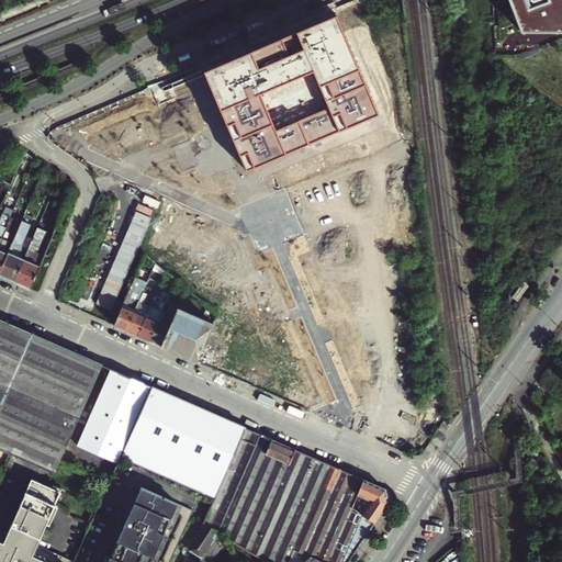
[(561,0),(507,0),(520,31),(561,30),(561,0)]
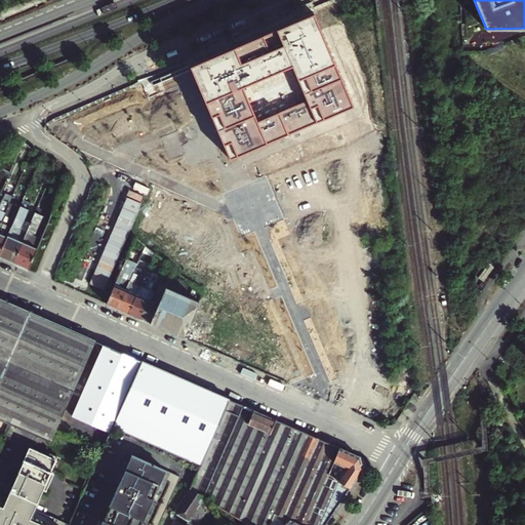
[(314,12),(152,82),(154,86),(192,70),(230,159),(354,107),(314,12)]
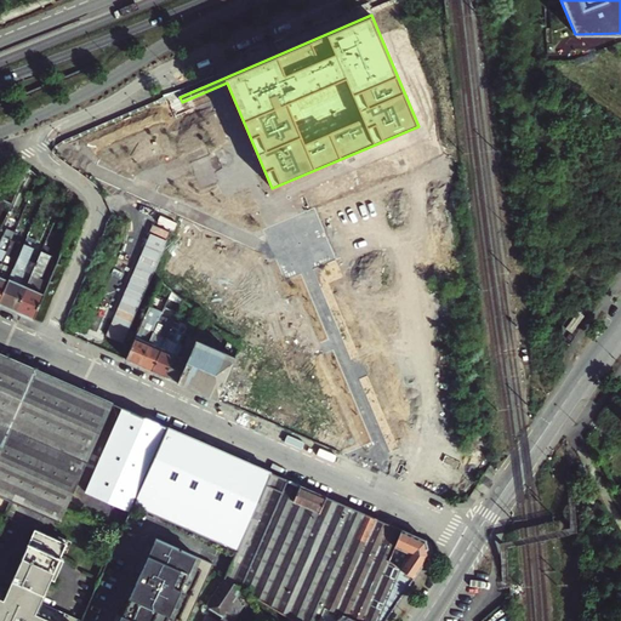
[(0,267),(12,240),(4,237),(0,245),(0,267)]
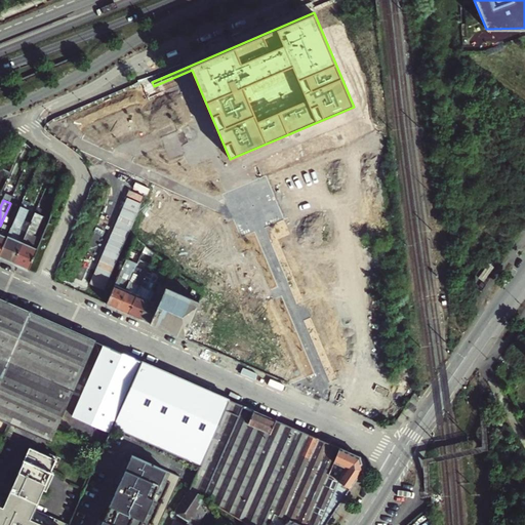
[(0,255),(21,208),(10,203),(0,226),(0,255)]
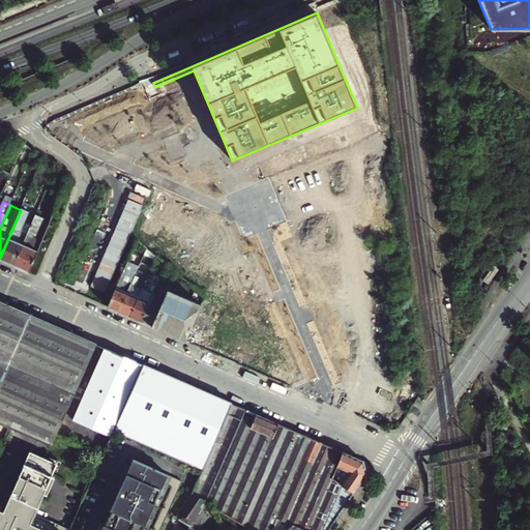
[(0,259),(15,266),(28,235),(19,231),(23,229),(30,212),(22,208),(21,210),(0,258),(0,259)]
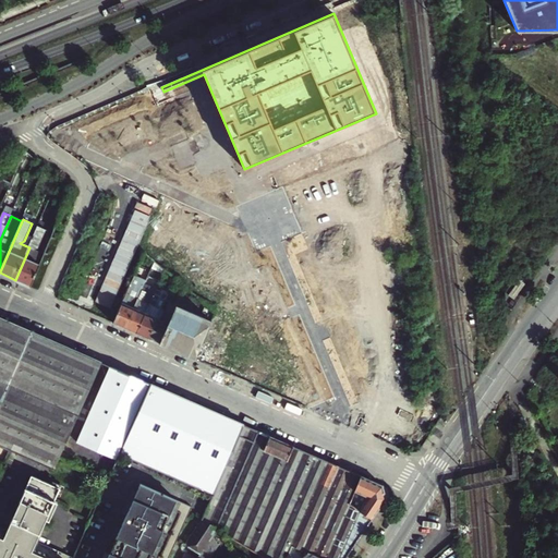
[(15,280),(31,287),(45,254),(35,250),(38,249),(49,225),(40,221),(29,247),(15,280)]
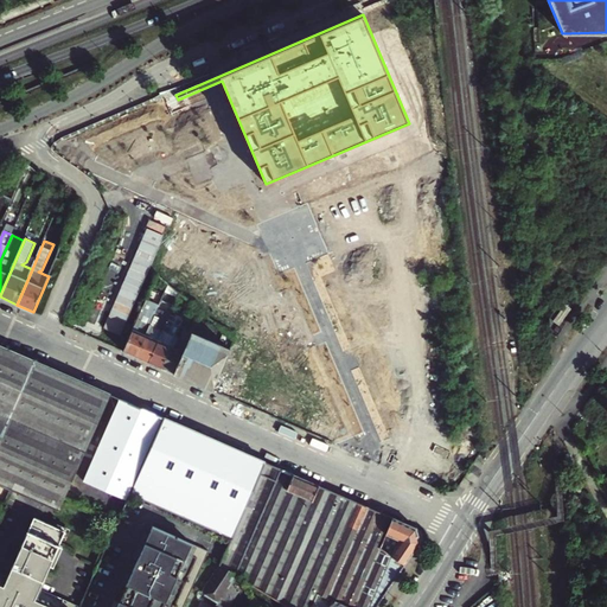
[(579,296),(574,293),(562,310),(568,313),(579,296)]
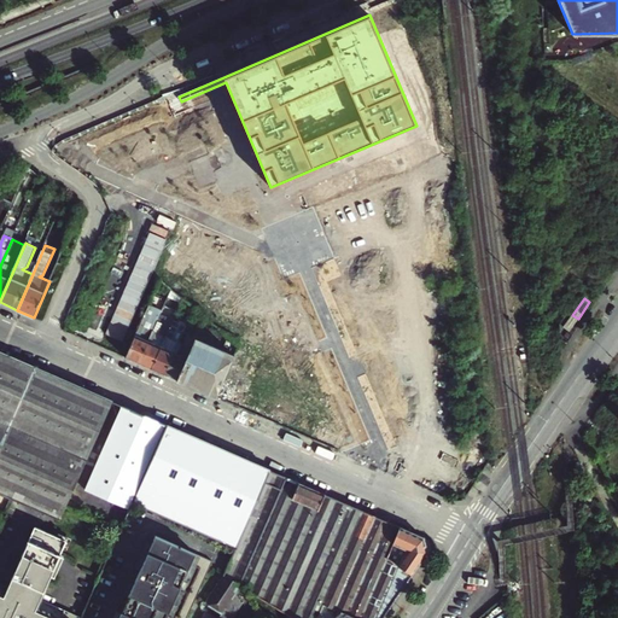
[(139,365),(161,315),(165,304),(161,302),(158,307),(159,310),(157,314),(147,309),(127,359),(139,365)]
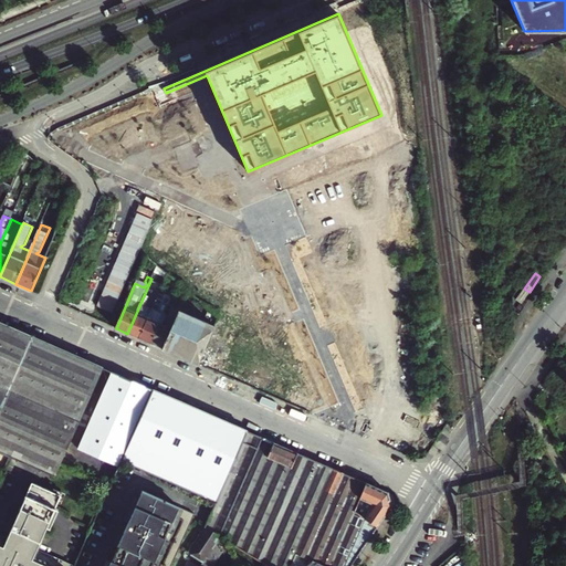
[(139,338),(158,293),(147,289),(127,334),(139,338)]
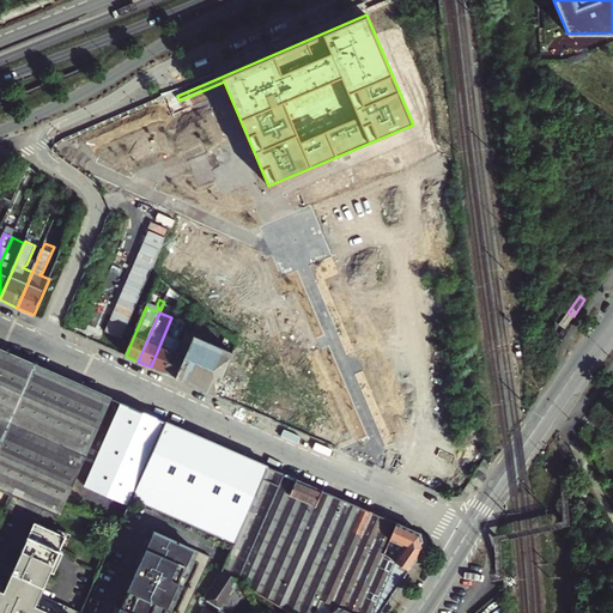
[(163,372),(177,340),(181,331),(182,329),(184,323),(171,317),(151,366),(163,372)]
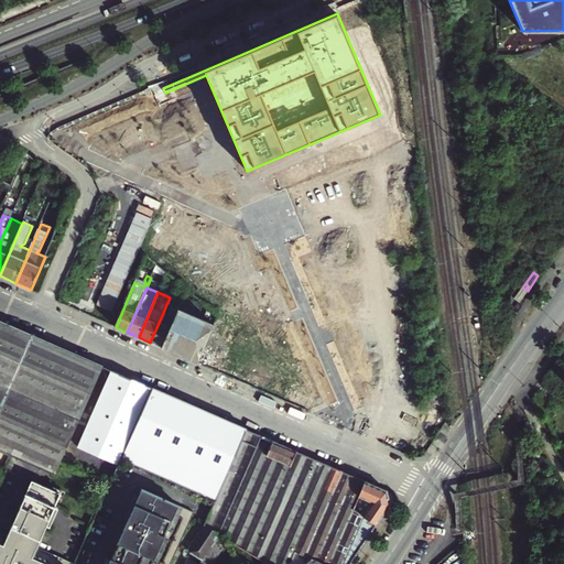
[(162,347),(179,310),(182,303),(174,300),(172,306),(167,315),(163,313),(150,343),(162,347)]
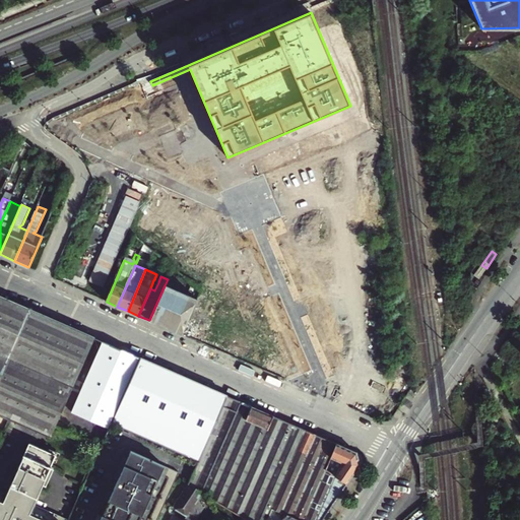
[(182,335),(197,300),(165,285),(149,320),(182,335)]
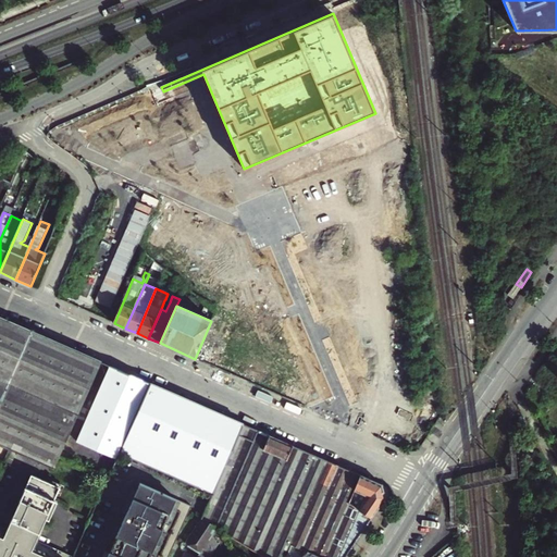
[(54,469),(83,404),(95,374),(101,361),(0,317),(0,445),(10,449),(54,469)]
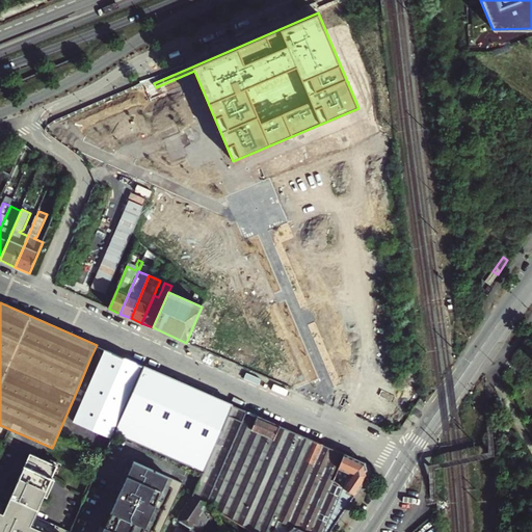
[(531,341),(520,360),(531,368),(531,341)]
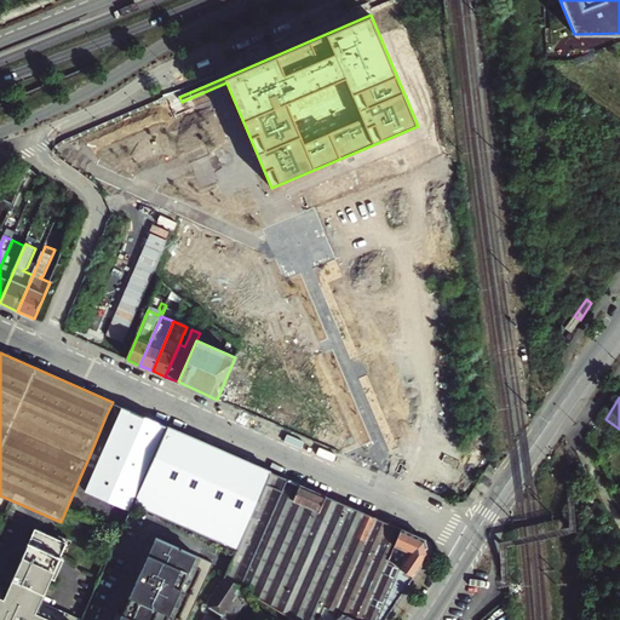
[(133,504),(139,492),(167,426),(150,419),(124,407),(86,492),(130,511),(133,504)]
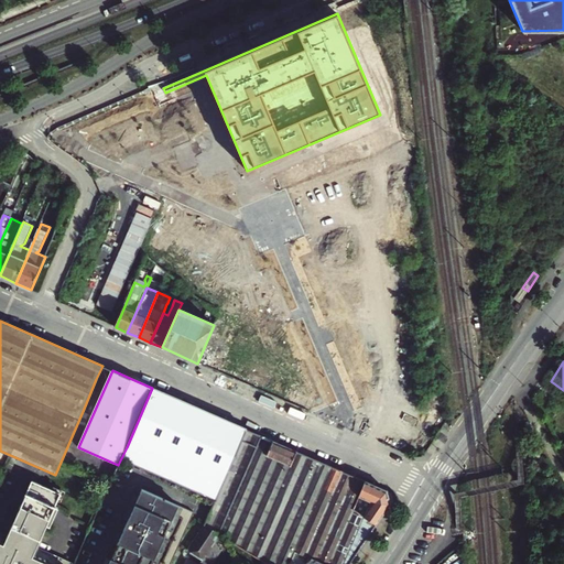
[(216,500),(227,475),(247,430),(224,420),(152,388),(127,447),(121,458),(216,500)]
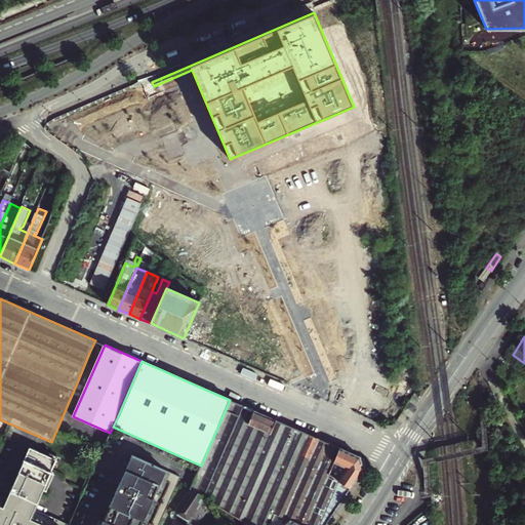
[(268,524),(274,513),(287,482),(299,454),(296,453),(299,447),(306,433),(285,425),(230,400),(211,442),(201,466),(191,488),(204,497),(249,524),(268,524)]
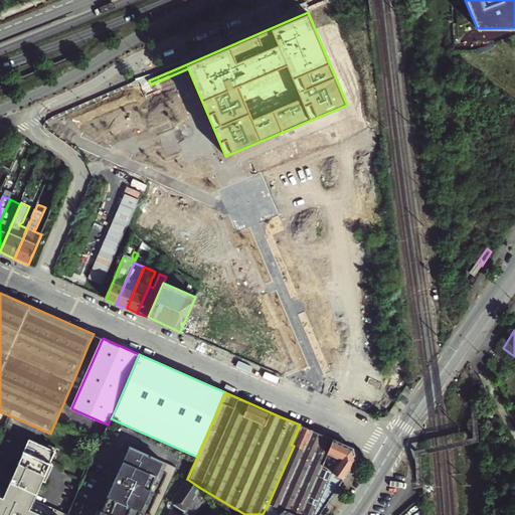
[(294,446),(303,450),(312,430),(300,424),(294,439),(291,445),(294,446)]
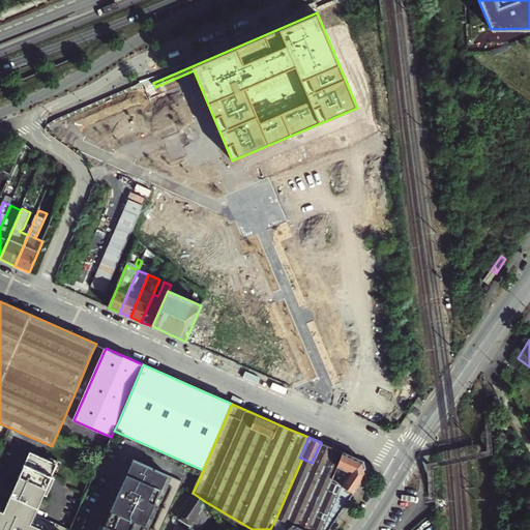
[(328,529),(353,494),(339,482),(332,478),(336,469),(331,467),(322,463),(329,446),(321,442),(312,463),(302,459),(290,487),(276,518),(293,525),(302,529),(328,529)]
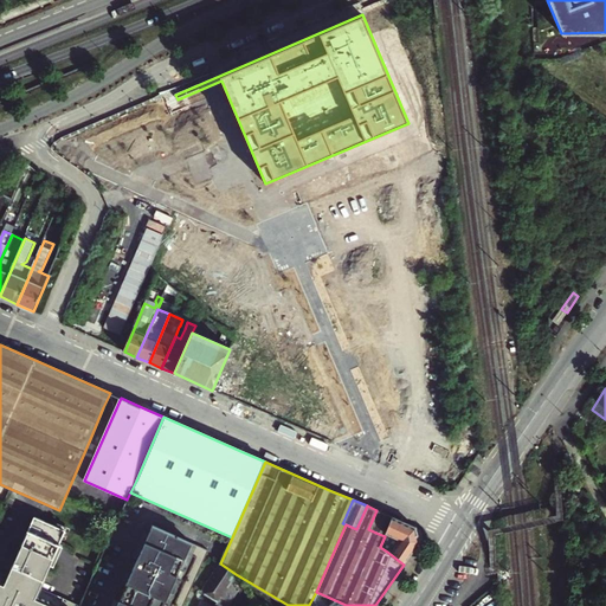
[(379,534),(385,536),(393,517),(376,510),(368,529),(379,534)]
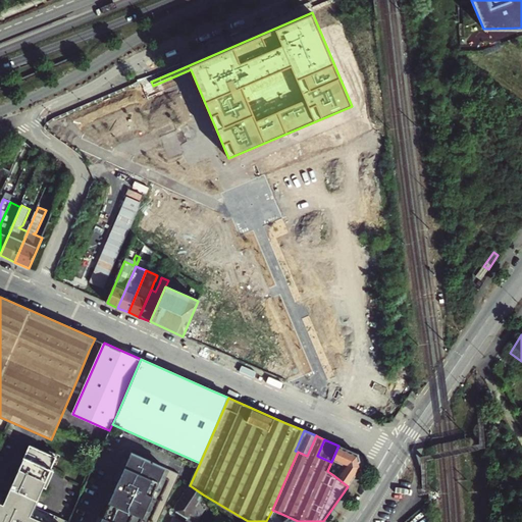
[(4,502),(0,499),(0,521),(68,521),(34,507),(56,457),(30,445),(4,502)]
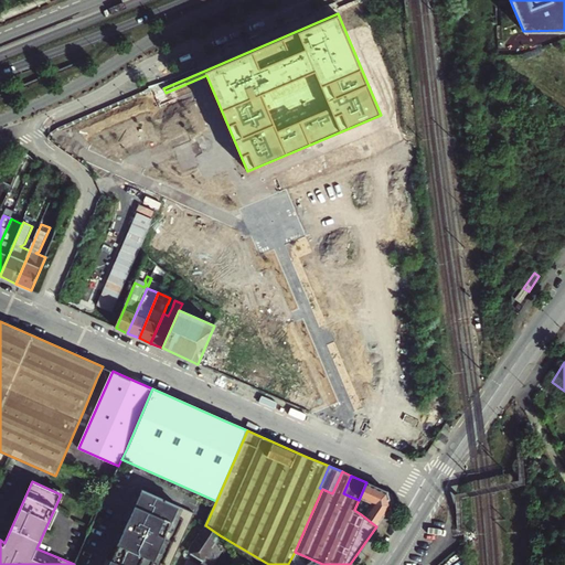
[(376,526),(391,505),(390,502),(387,492),(366,482),(359,500),(354,510),(361,514),(376,526)]
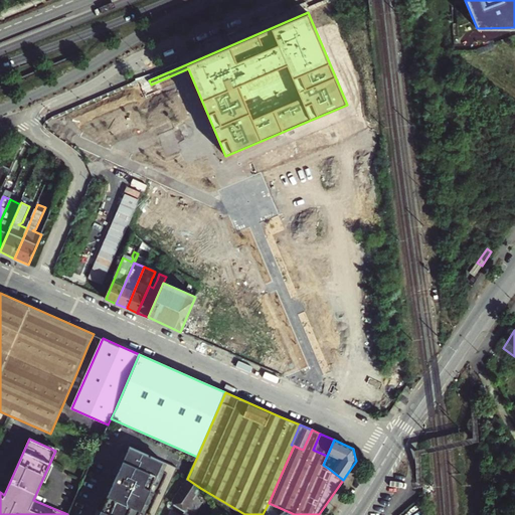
[(129,447),(98,514),(155,514),(177,468),(129,447)]
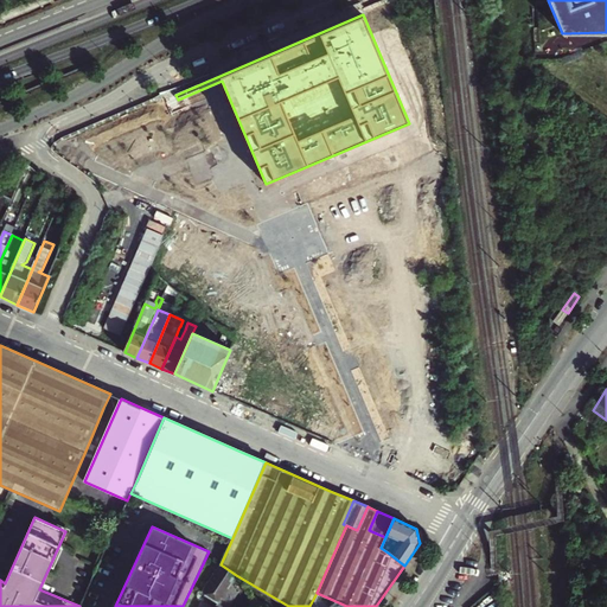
[(215,573),(231,583),(236,575),(221,564),(215,573)]
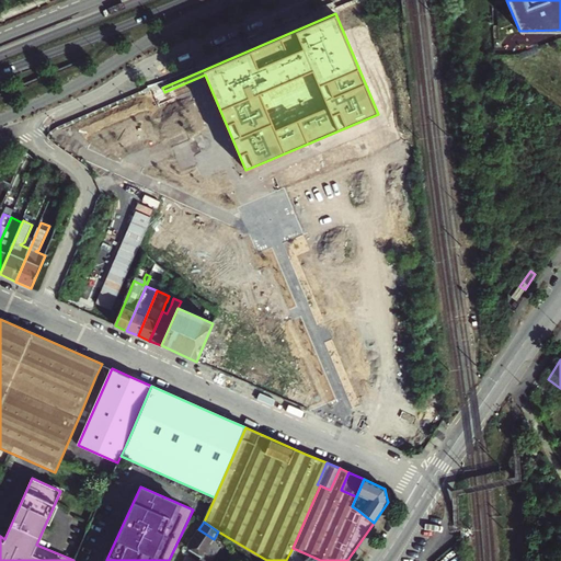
[(203,556),(205,551),(214,539),(198,529),(189,546),(203,556)]
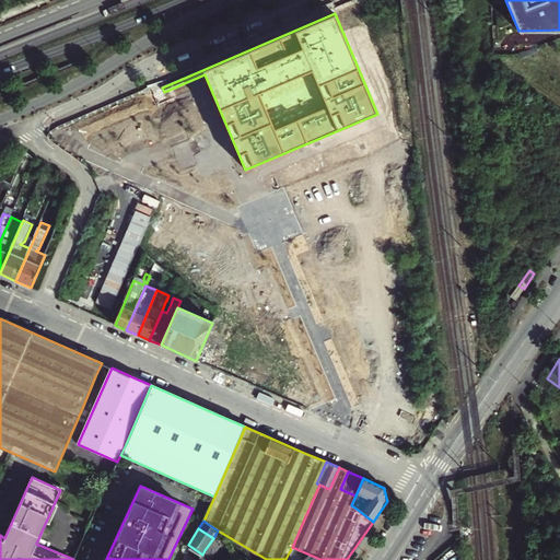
[(210,559),(219,547),(213,538),(205,550),(202,555),(201,556),(200,559),(210,559)]
